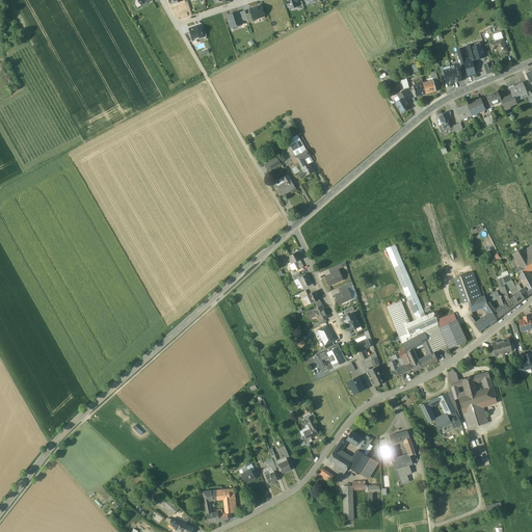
[(262,5),(249,9),(250,12),(253,20),(265,16),(262,5)]
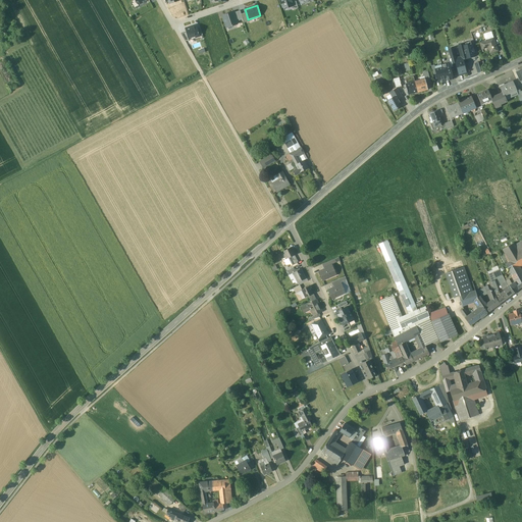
[(240,10),(233,12),(236,21),(243,19),(241,14),(240,10)]
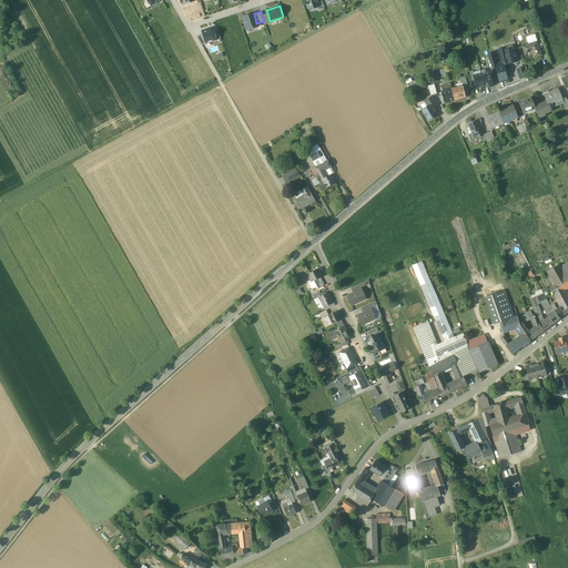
[(256,23),(254,13),(243,17),(247,30),(259,27),(256,23)]
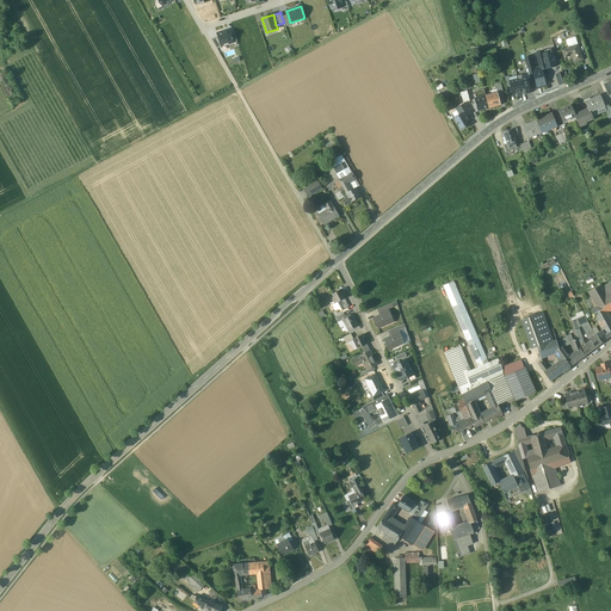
[(230,30),(217,35),(218,37),(221,45),(228,43),(229,44),(234,43),(234,42),(232,35),(230,30)]
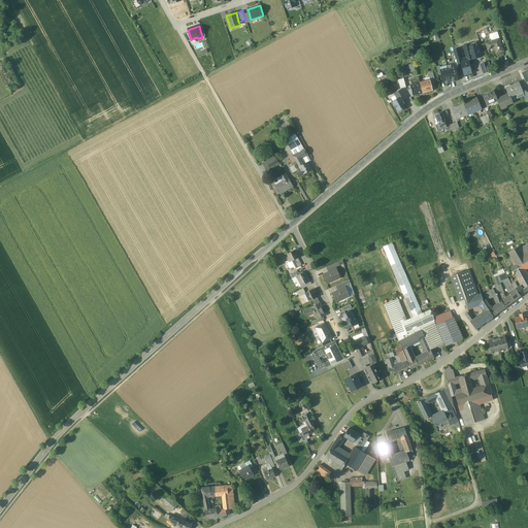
[(499,39),(486,43),(487,48),(493,46),(496,54),(503,52),(499,39)]
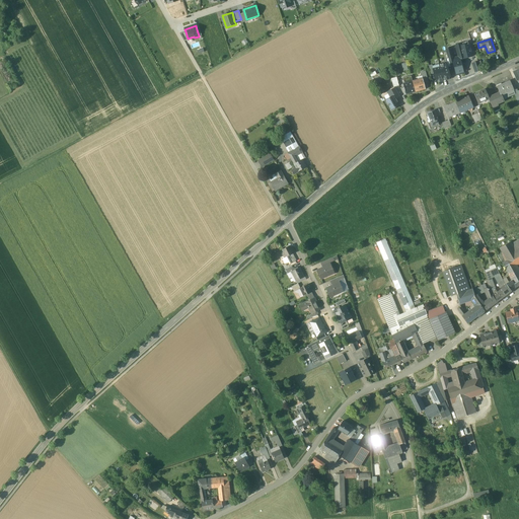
[(469,43),(460,44),(463,57),(472,56),(469,43)]
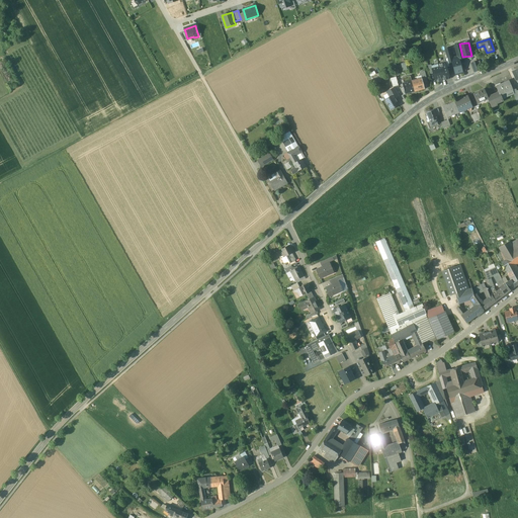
[(449,49),(445,50),(447,58),(448,62),(452,61),(455,75),(462,73),(458,57),(452,59),(449,49)]
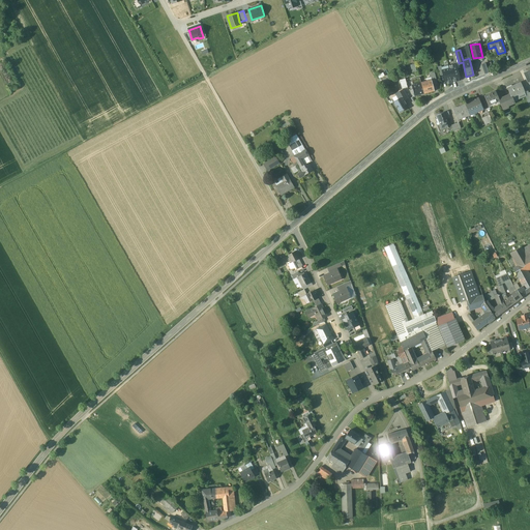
[(455,64),(448,66),(449,68),(452,83),(460,81),(458,69),(455,64)]
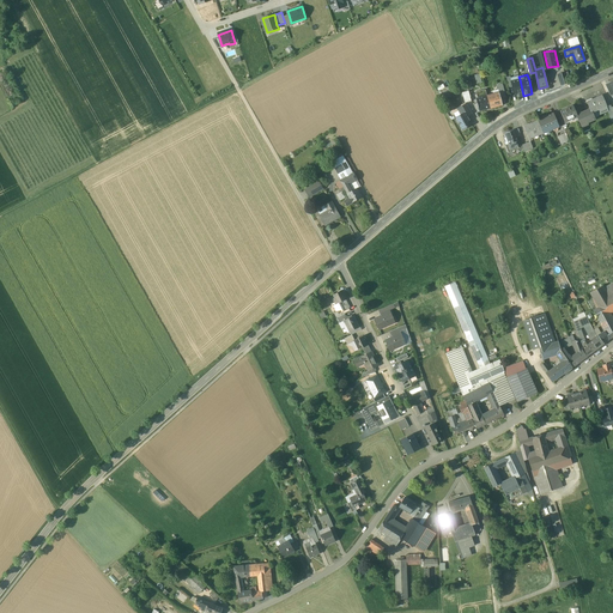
[(511,82),(513,87),(515,95),(520,93),(521,96),(523,96),(520,79),(511,82)]
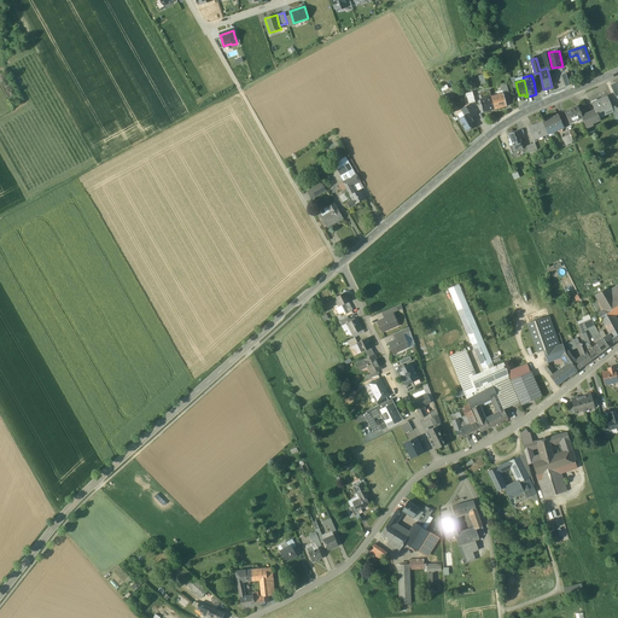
[(452,89),(444,94),(449,100),(456,94),(452,89)]
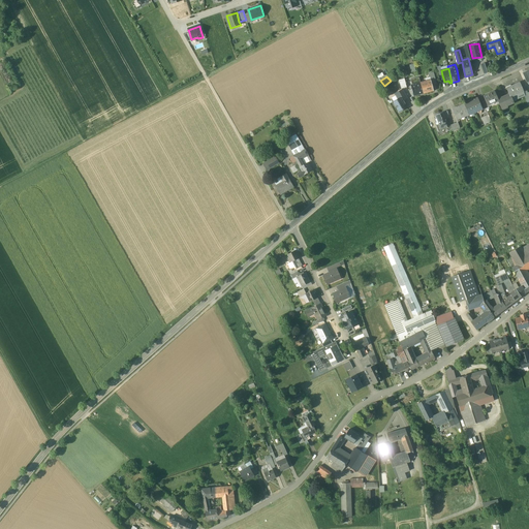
[(418,78),(409,80),(410,86),(421,84),(418,78)]
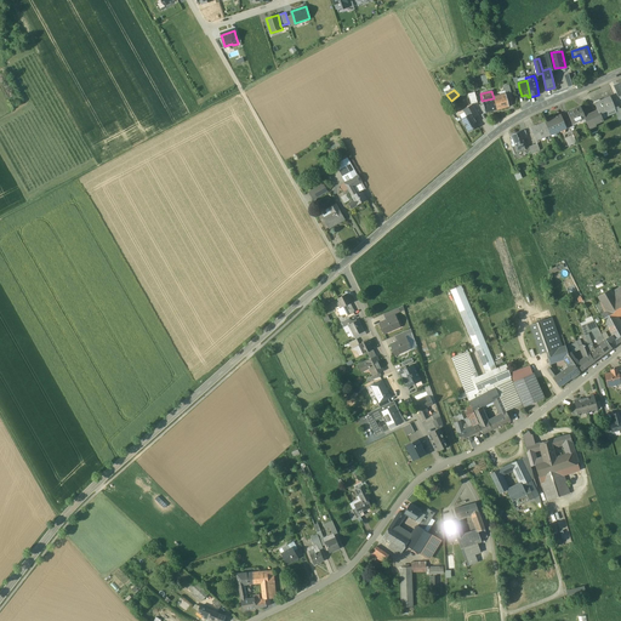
[(506,95),(494,98),(496,109),(508,107),(507,100),(506,95)]
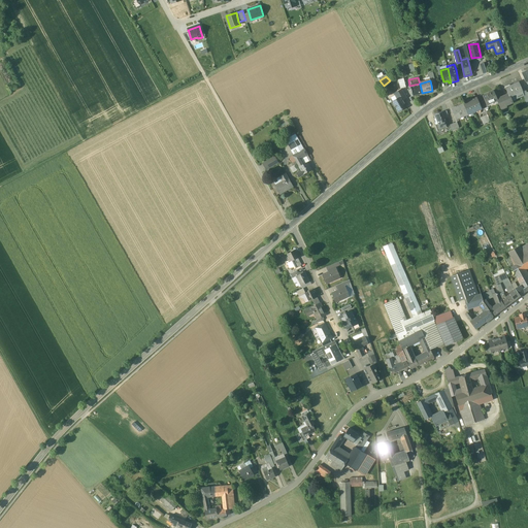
[(509,86),(505,88),(508,94),(509,97),(514,95),(513,93),(522,90),(519,83),(509,86)]
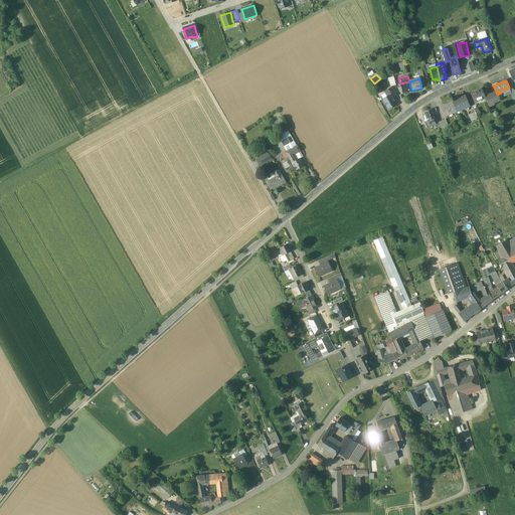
[(409,81),(399,83),(402,94),(411,91),(409,81)]
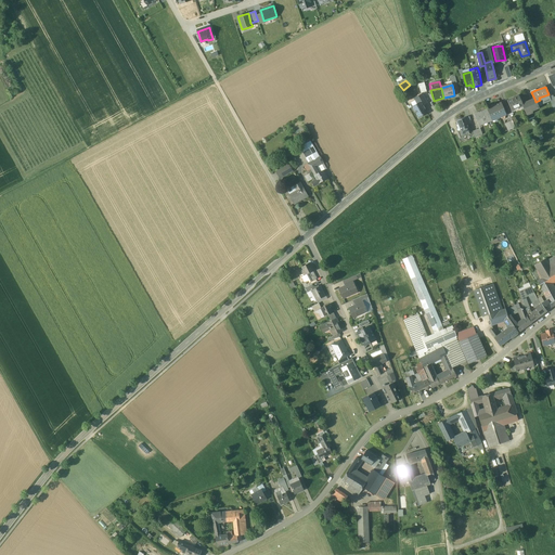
[(422,94),(414,99),(417,104),(421,102),(423,105),(427,103),(422,94)]
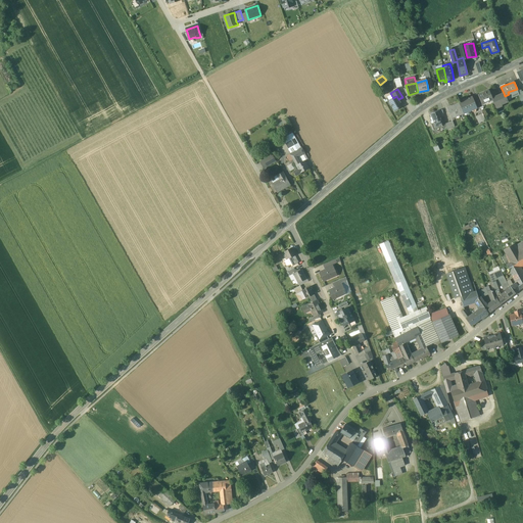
[(517,89),(508,92),(509,94),(510,98),(519,94),(518,91),(517,89)]
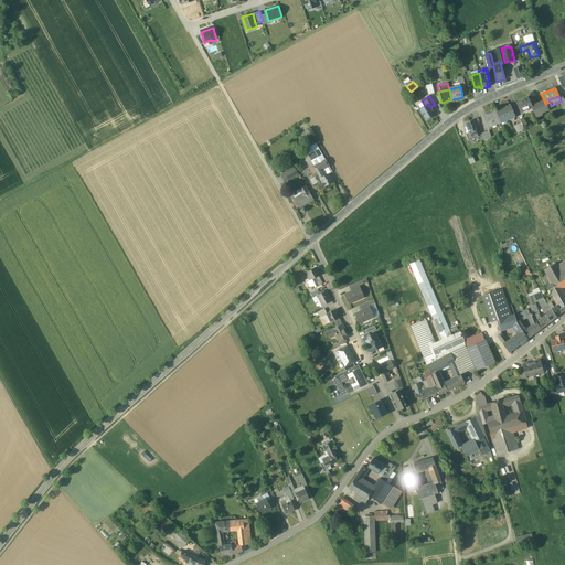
[(529,97),(516,103),(519,108),(521,113),(533,107),(532,106),(529,97)]
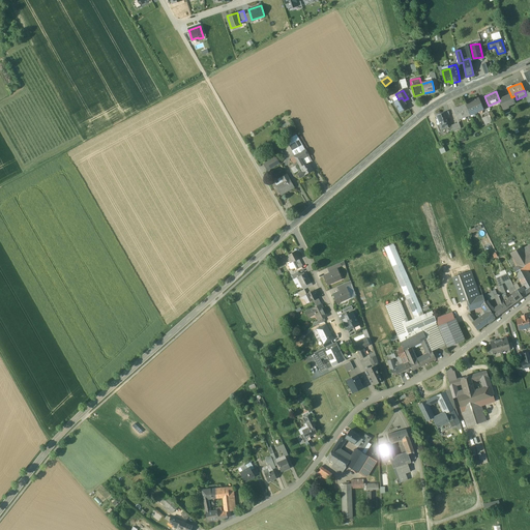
[(511,97),(510,94),(505,96),(509,106),(514,104),(511,97)]
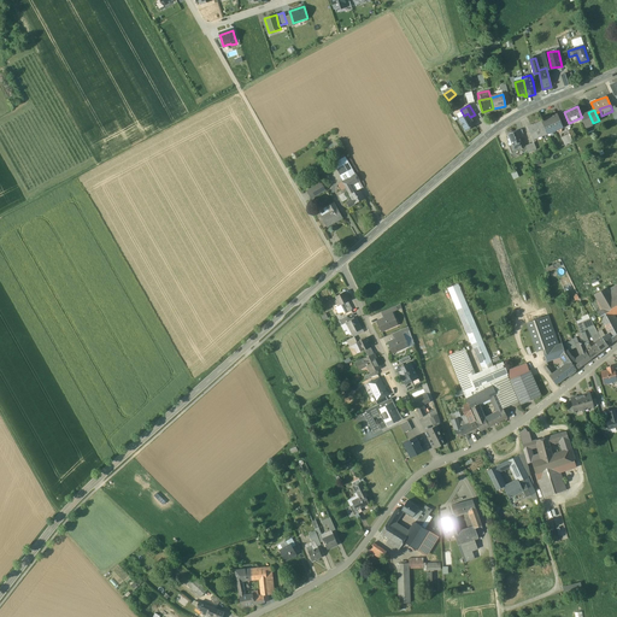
[(588,112),(581,116),(582,117),(586,127),(593,123),(588,112)]
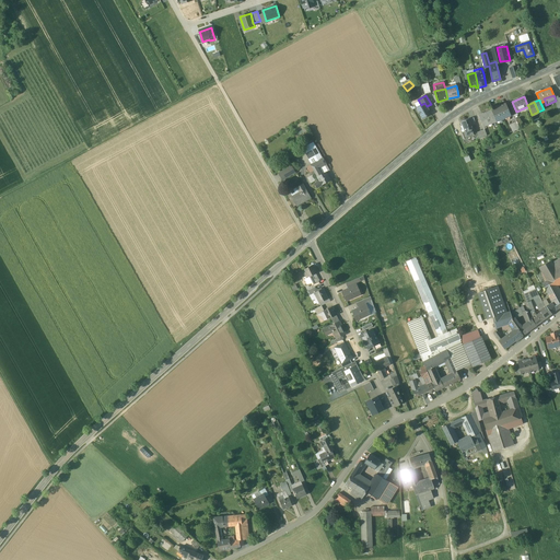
[(421,105),(417,108),(422,119),(431,114),(427,106),(424,103),(421,105)]
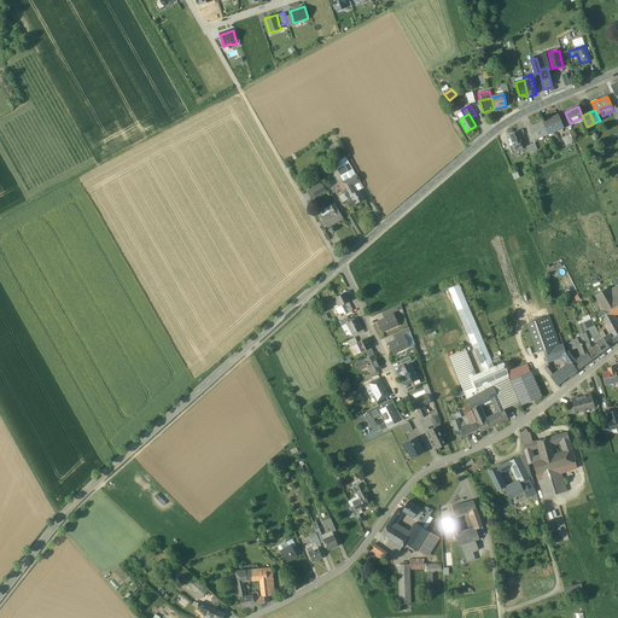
[(558,115),(542,122),(547,134),(548,134),(563,128),(558,115)]
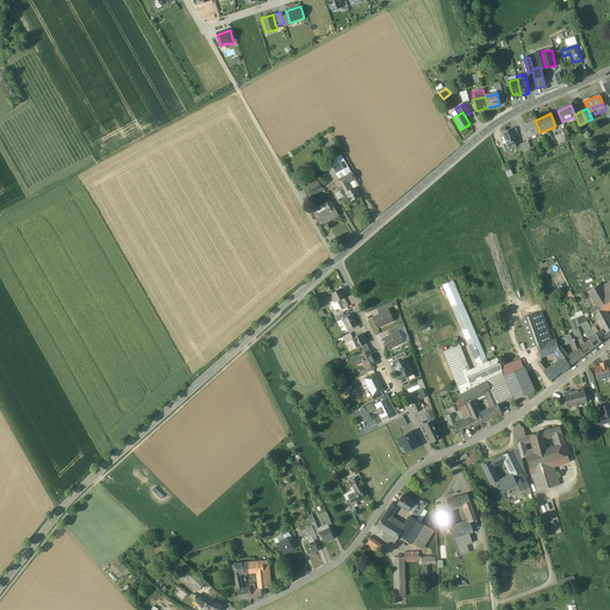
[(535,120),(522,126),(527,138),(540,132),(535,120)]
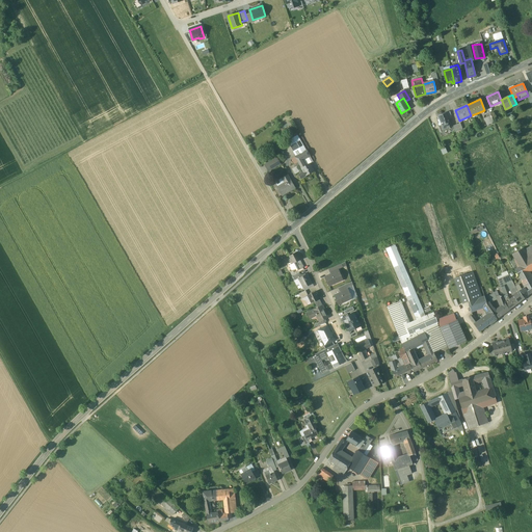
[(440,121),(436,122),(441,131),(450,128),(448,123),(450,123),(449,120),(446,113),(439,116),(440,121)]
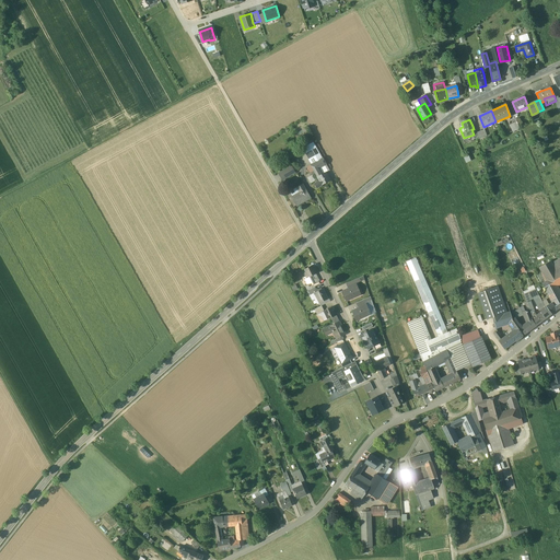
[(516,121),(510,125),(512,132),(520,129),(516,121)]
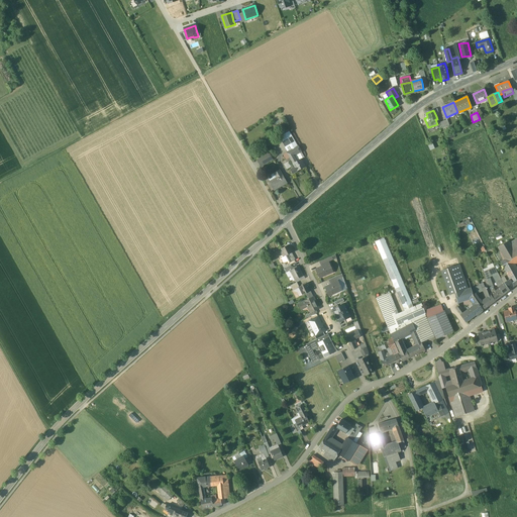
[(447,119),(440,122),(441,125),(441,128),(449,125),(447,119)]
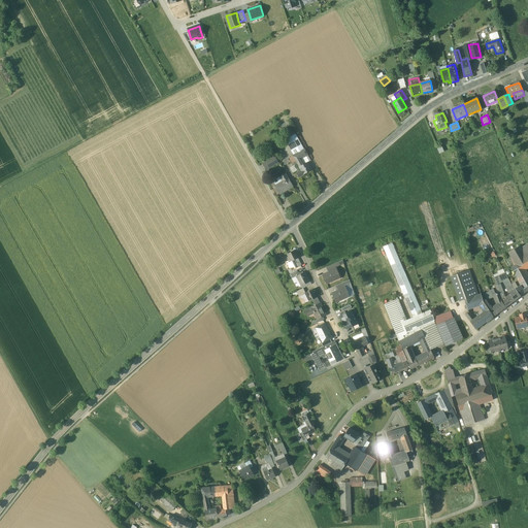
[(304,150),(295,134),(288,138),(294,150),(292,150),(295,155),(304,150)]
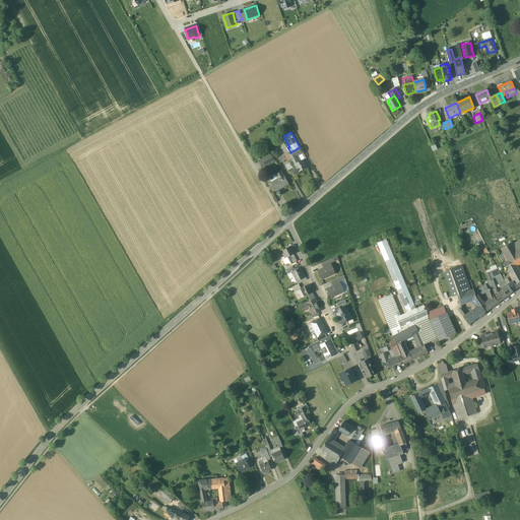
[(290,152),(285,155),(287,160),(291,158),(296,156),(303,152),(300,147),(290,152)]
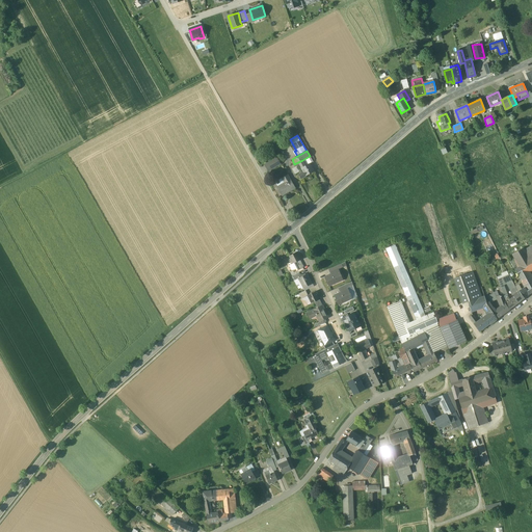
[(275,159),(265,165),(268,170),(278,164),(275,159)]
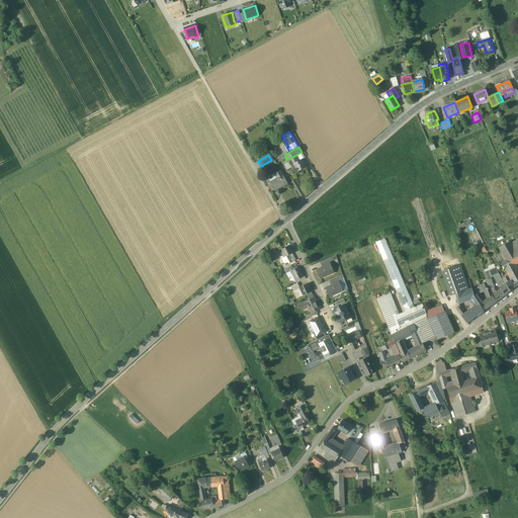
[(294,156),(290,158),(295,167),(290,170),(292,174),(297,171),(306,167),(301,160),(297,162),(294,156)]
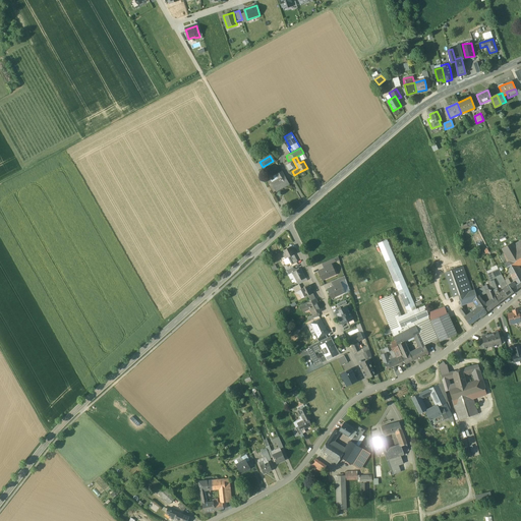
[(272,183),(276,191),(289,184),(282,172),(276,175),(279,179),(272,183)]
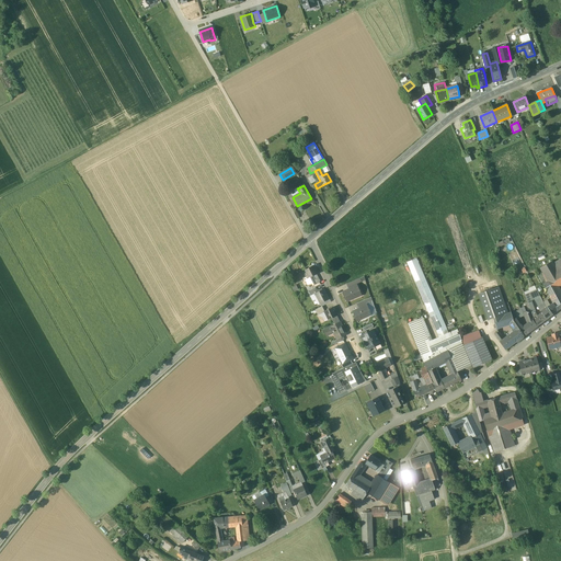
[(446,329),(416,259),(408,263),(437,333),(446,329)]
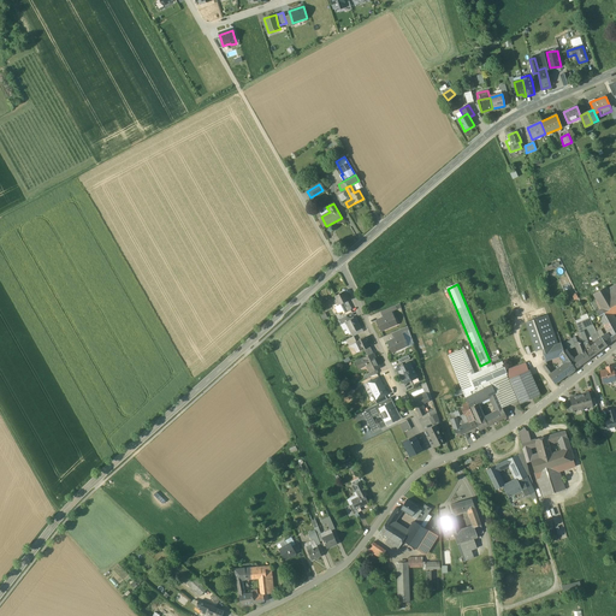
[(608,290),(605,286),(593,294),(597,300),(602,309),(606,317),(611,314),(615,311),(615,300),(614,302),(608,290)]
